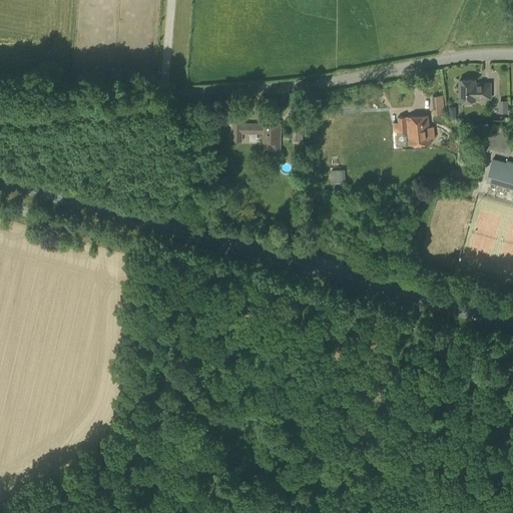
[(474,83),(474,80),(459,80),(460,100),(475,100),(474,98),(490,98),(490,83),(474,83)]
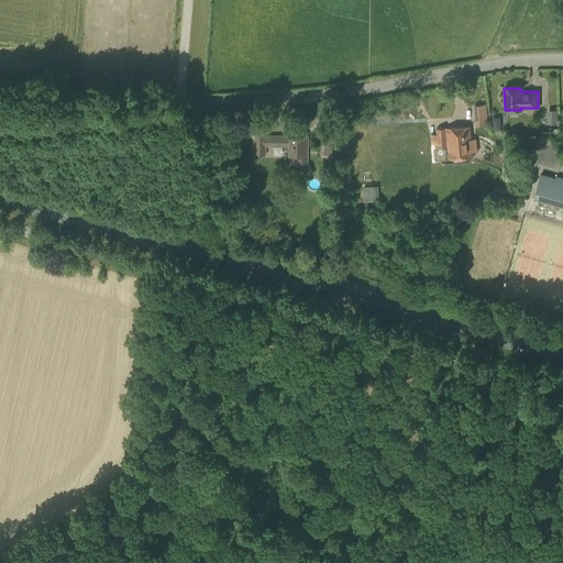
[(476,127),(487,125),(485,105),(474,106),(476,127)]
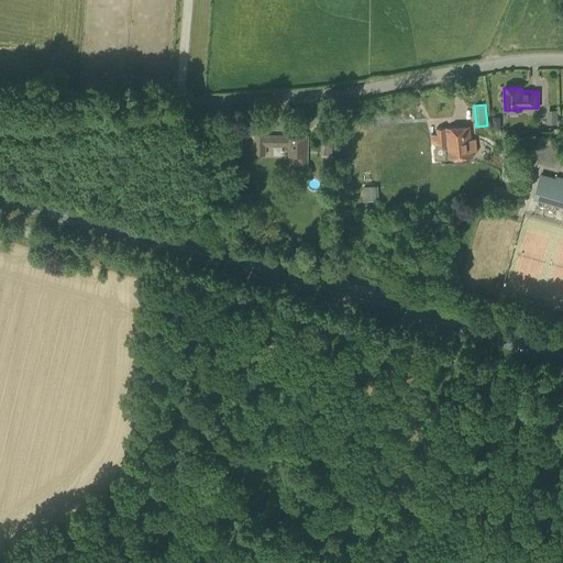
[(556,110),(548,110),(548,111),(548,124),(558,124),(558,118),(556,112),(556,110)]
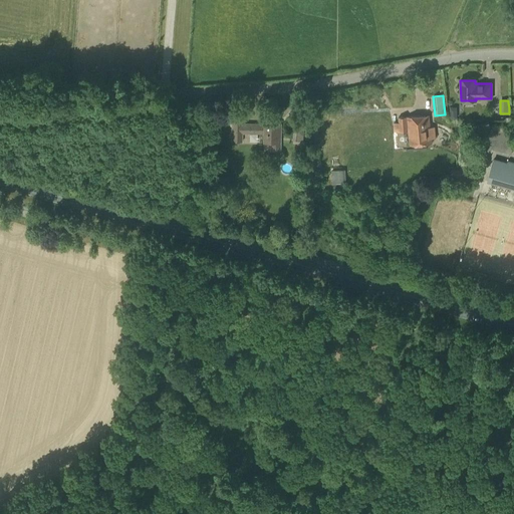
[(394,132),(408,131),(410,146),(432,144),(431,139),(436,139),(435,126),(430,127),(429,115),(407,117),(407,116),(398,117),(398,122),(393,122),(394,132)]
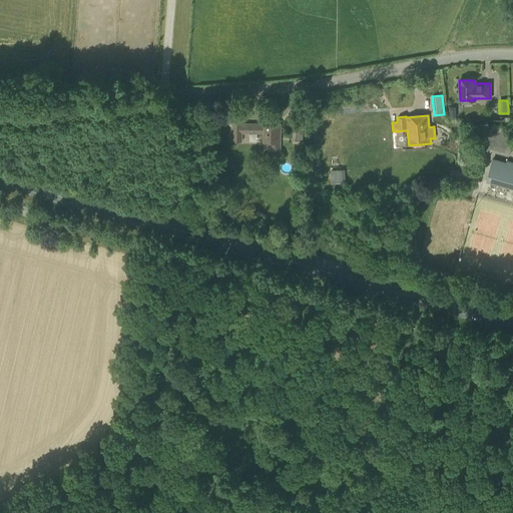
[(270,150),(281,150),(281,122),(263,122),(263,123),(241,122),(242,121),(230,121),(230,141),(241,141),(241,133),(263,133),(263,141),(270,141),(270,150)]
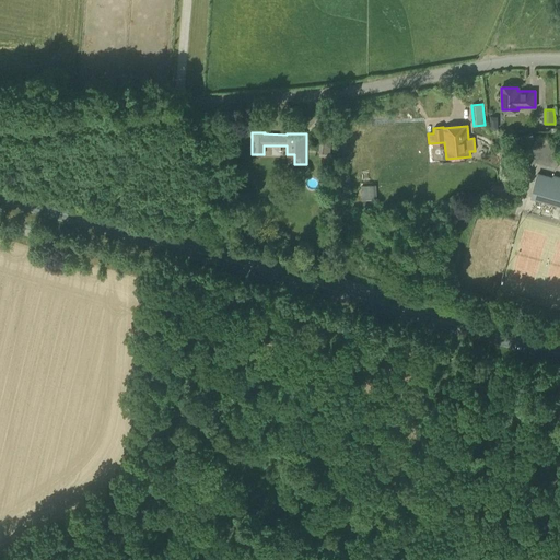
[(333,166),(334,153),(329,153),(330,141),(321,140),(319,152),(327,152),(327,166),(333,166)]
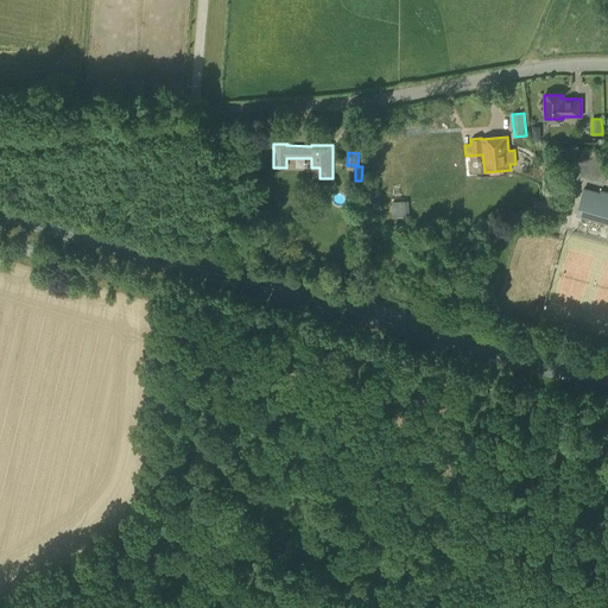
[(605,194),(583,188),(576,214),(607,222),(607,191),(606,191),(605,194)]
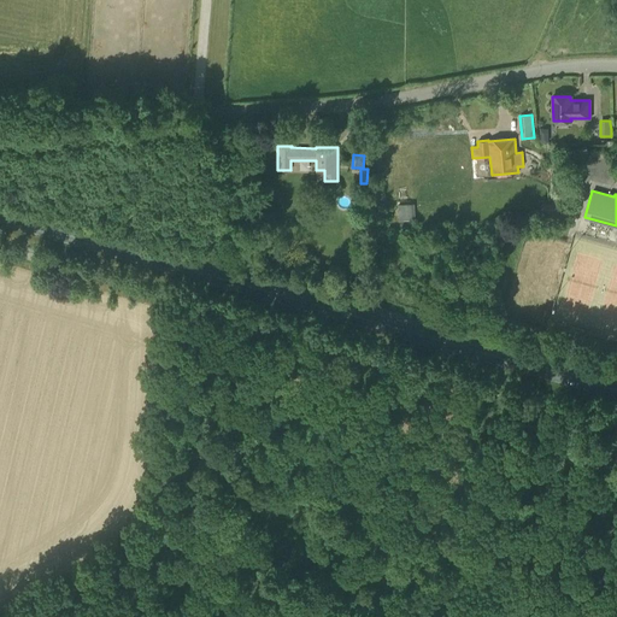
[(403,234),(413,233),(412,223),(415,223),(413,204),(400,205),(403,234)]
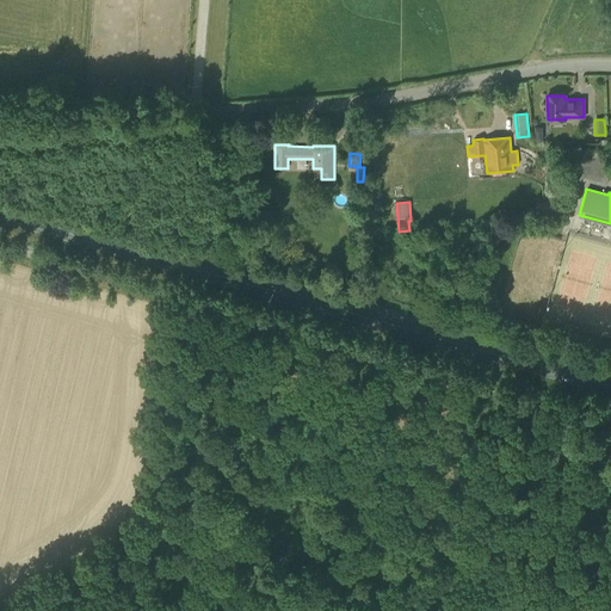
[(554,216),(554,202),(536,202),(536,204),(536,216),(554,216)]
